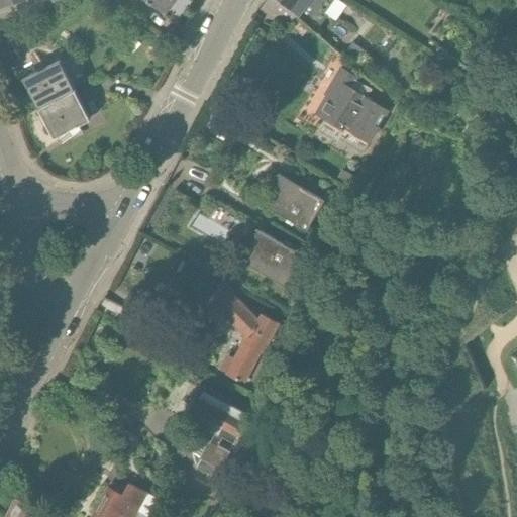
[(146,0),(167,14),(176,0),(137,0),(138,0),(146,0)]
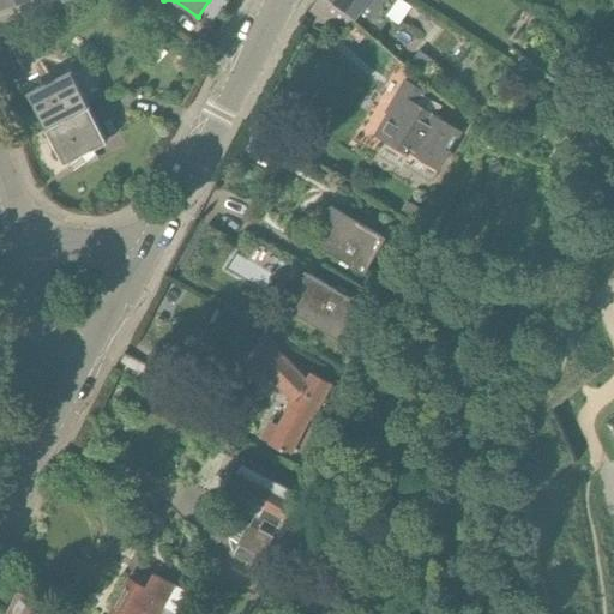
[(329,0),(320,0),(311,12),(342,37),(354,20),(329,0)]
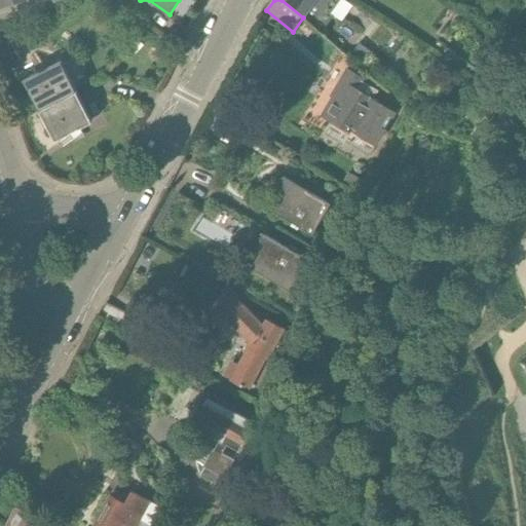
[(282,0),(303,17),(325,34),(335,17),(315,3),(317,0),(282,0)]
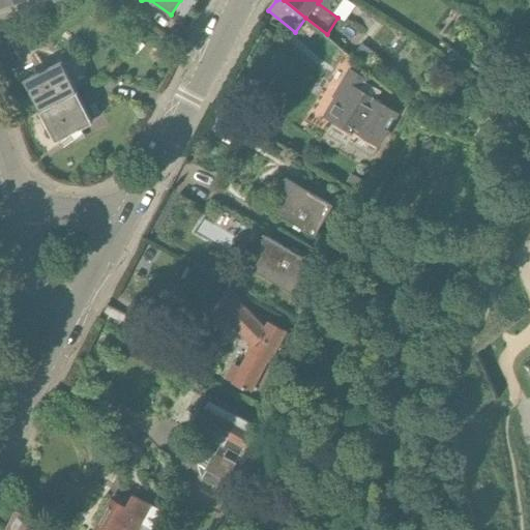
[(41,112),(77,94),(61,64),(26,82),(41,112)]
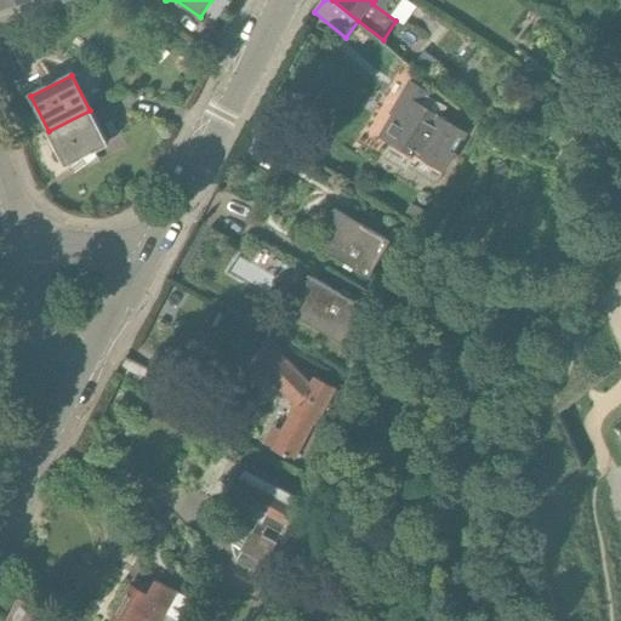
[(379,136),(415,159),(417,154),(445,171),(466,135),(439,119),(440,117),(425,107),(432,93),(409,80),(388,114),(391,115),(379,136)]
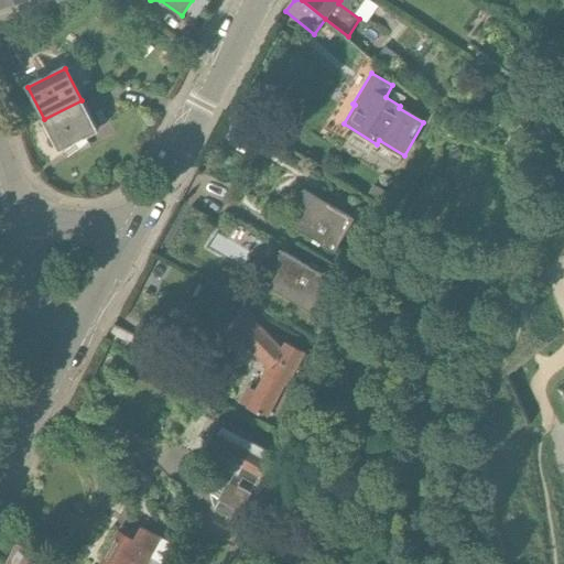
[(82,100),(44,119),(60,150),(97,131),(82,100)]
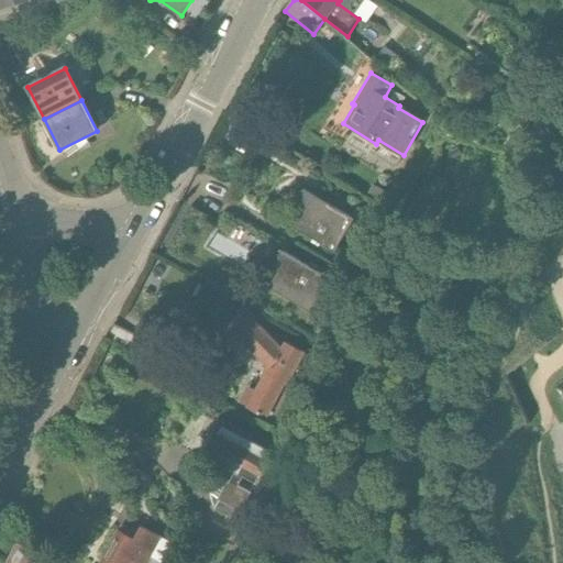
[(366,195),(383,205),(388,195),(372,186),(366,195)]
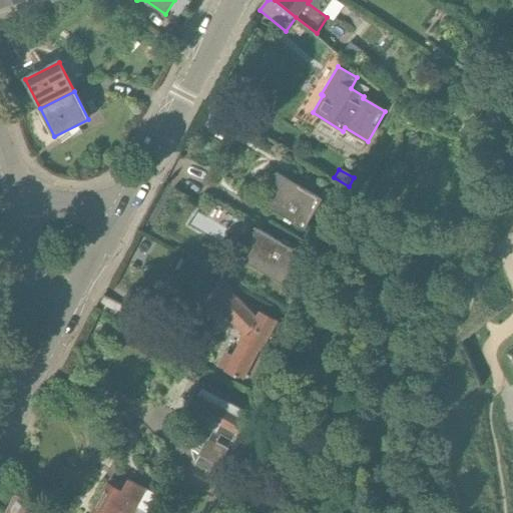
[(267,206),(305,228),(323,199),(277,172),(276,173),(277,173),(278,192),(267,206)]
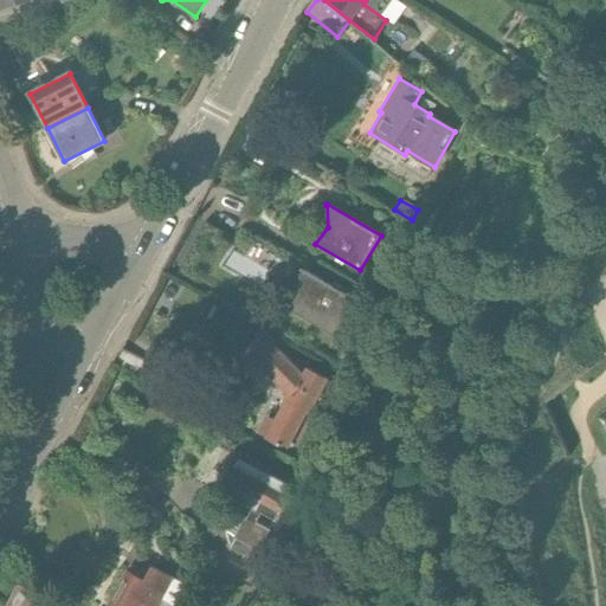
[(290,309),(334,335),(355,300),(301,269),(301,270),(302,270),(301,290),(290,309)]
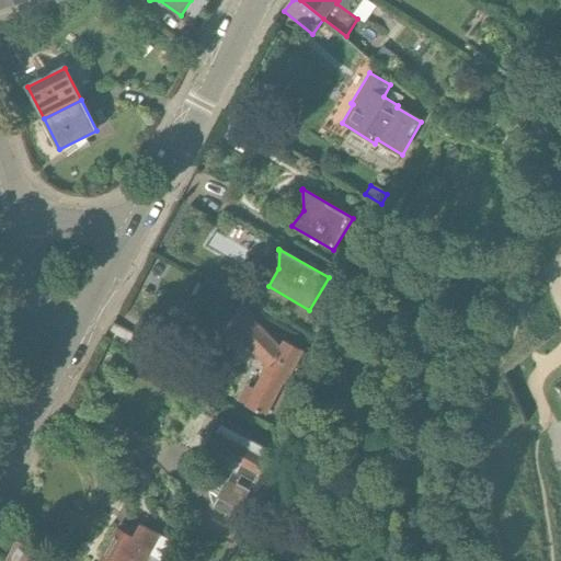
[(238,400),(248,404),(247,407),(270,418),(284,386),(286,386),(294,369),(296,370),(305,352),(284,340),(281,346),(251,316),(235,332),(268,366),(255,389),(247,384),(238,400)]
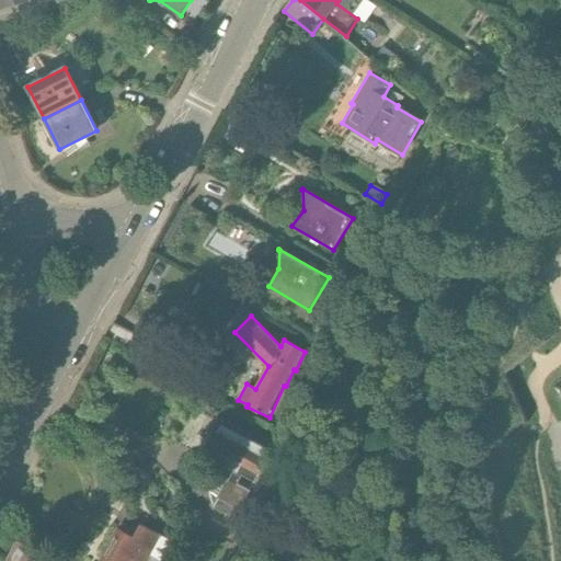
[(306,369),(318,375),(324,358),(312,353),(306,369)]
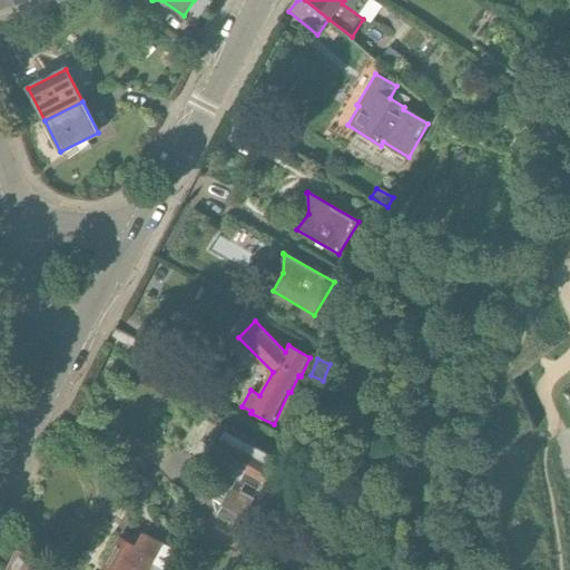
[(569,383),(559,393),(569,416),(569,383)]
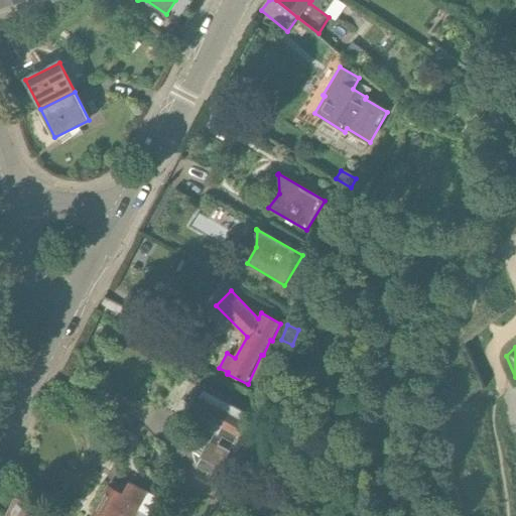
[(188,419),(215,432),(211,440),(202,435),(192,452),(201,456),(201,457),(202,458),(198,466),(218,477),(231,452),(219,444),(223,437),(237,444),(253,416),(205,390),(188,419)]
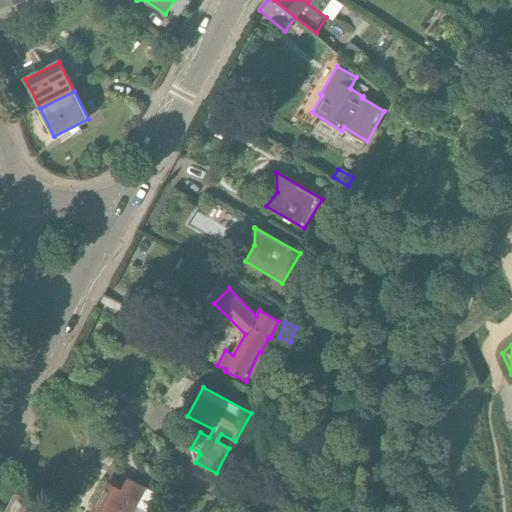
[(92,511),(148,511),(157,493),(129,478),(125,485),(112,478),(92,511)]
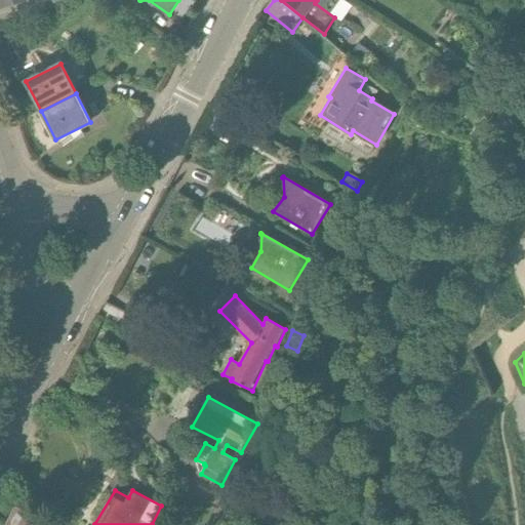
[(52,524),(17,506),(6,524),(52,524)]
